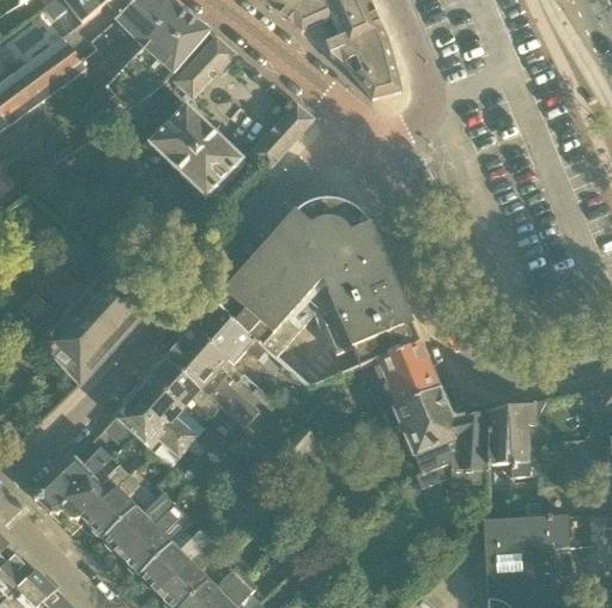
[(52,0),(44,6),(54,19),(71,6),(84,22),(108,4),(109,4),(108,2),(110,0),(52,0)]
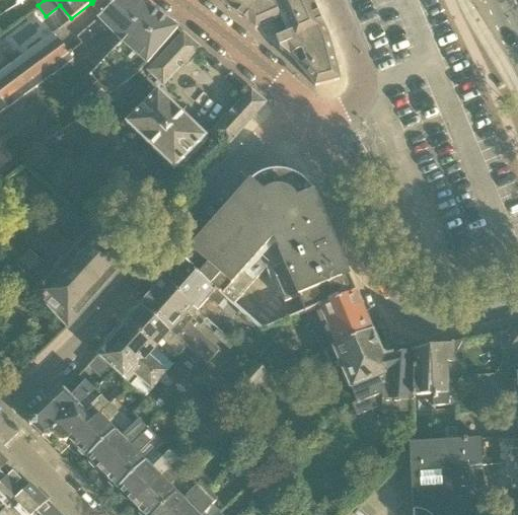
[(152,7),(142,0),(117,0),(100,13),(99,14),(104,21),(114,30),(107,37),(104,34),(86,53),(97,64),(117,45),(122,40),(152,7)]
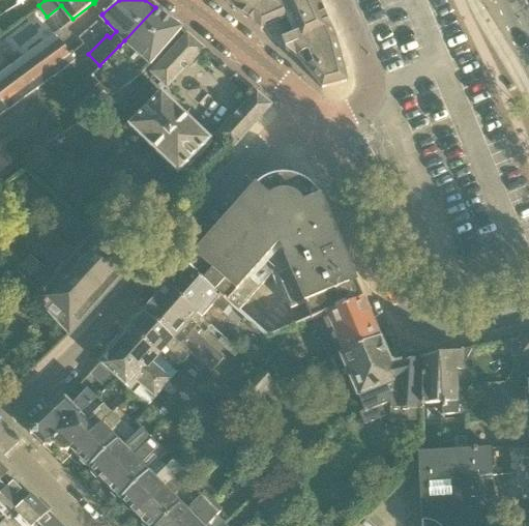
[(95,0),(93,2),(94,3),(93,3),(103,13),(119,0),(95,0)]
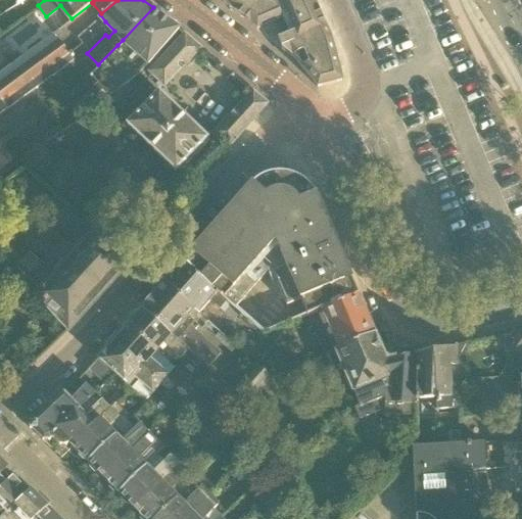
[(330,29),(329,29),(316,0),(223,0),(257,27),(258,27),(281,16),(291,36),(280,41),(282,46),(293,54),(295,52),(299,49),(309,58),(301,64),(319,85),(343,78),(330,29)]
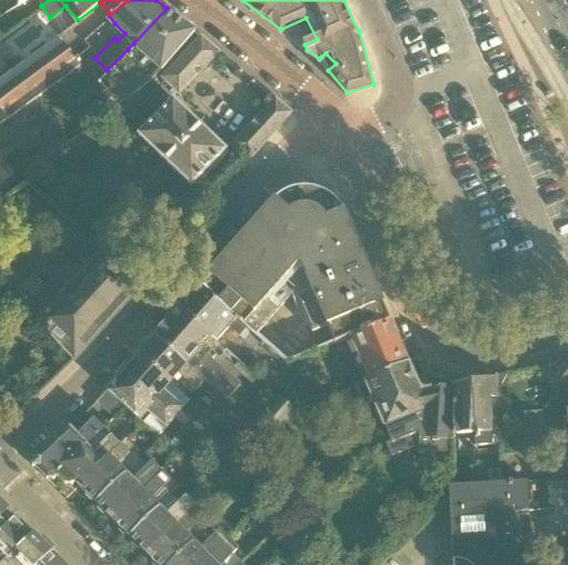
[(107,70),(98,79),(98,80),(103,85),(100,88),(102,91),(90,105),(101,117),(112,107),(139,88),(146,82),(155,75),(162,67),(196,29),(167,8),(133,43),(128,49),(107,70)]
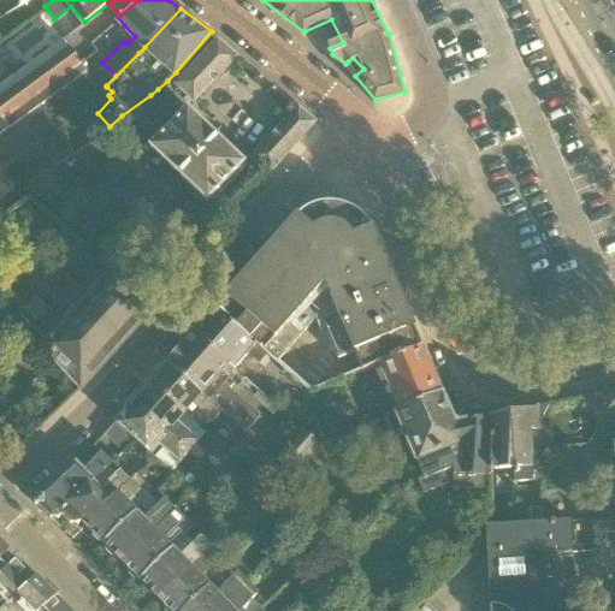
[(76,150),(40,102),(53,93),(87,67),(84,64),(87,61),(84,58),(82,60),(64,36),(11,76),(0,60),(0,205),(40,176),(76,150)]
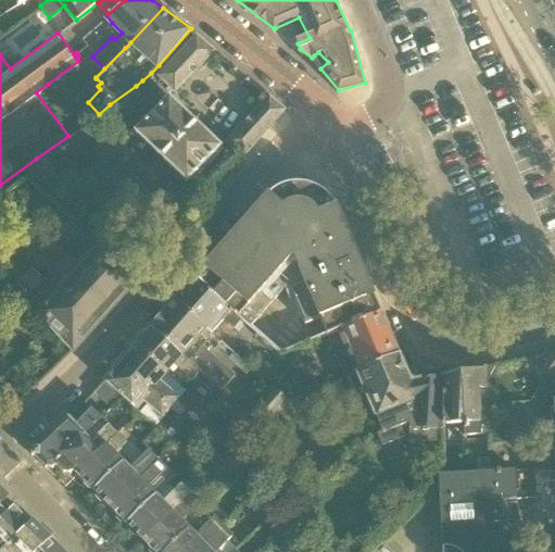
[(176,89),(215,49),(198,33),(159,73),(176,89)]
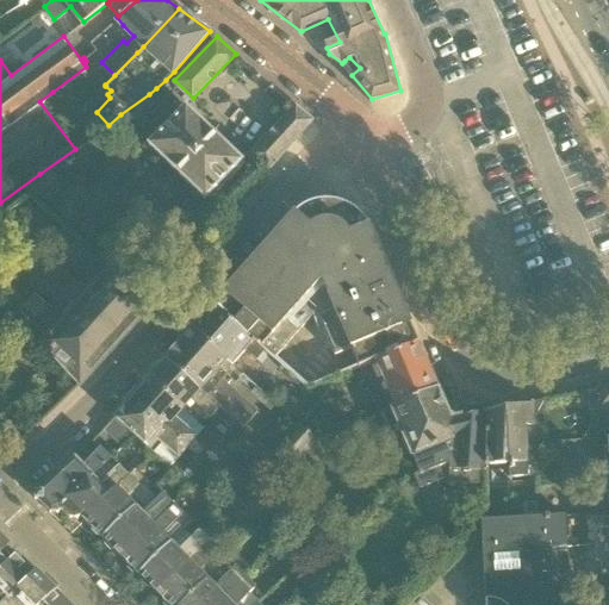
[(87,101),(97,112),(110,98),(107,94),(111,91),(105,86),(105,85),(104,85),(87,101)]
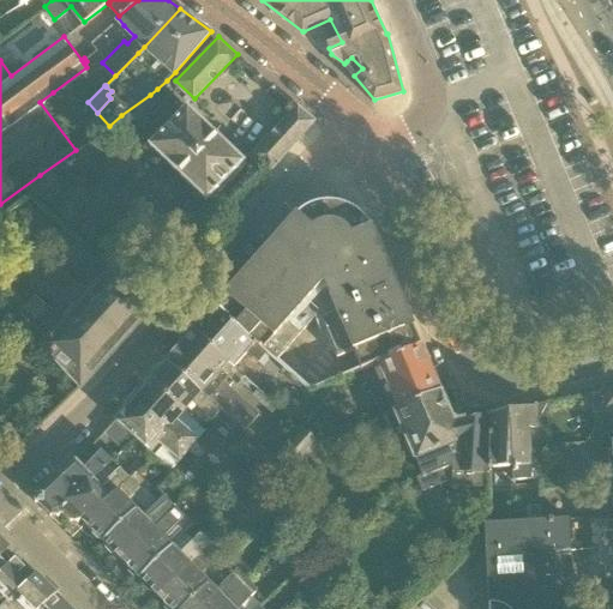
[(245,160),(188,104),(150,144),(156,150),(208,198),(245,160)]
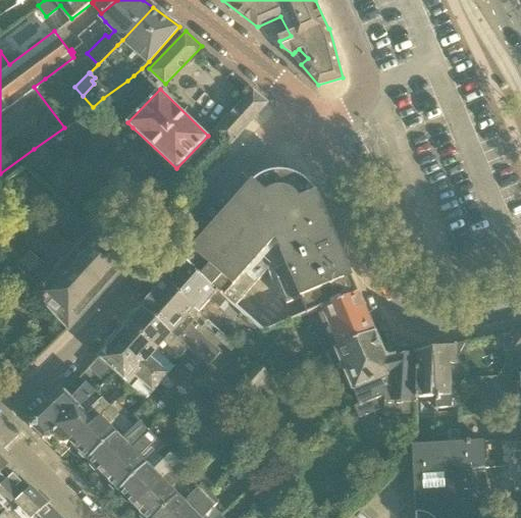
[(229,146),(268,101),(254,89),(212,131),(229,146)]
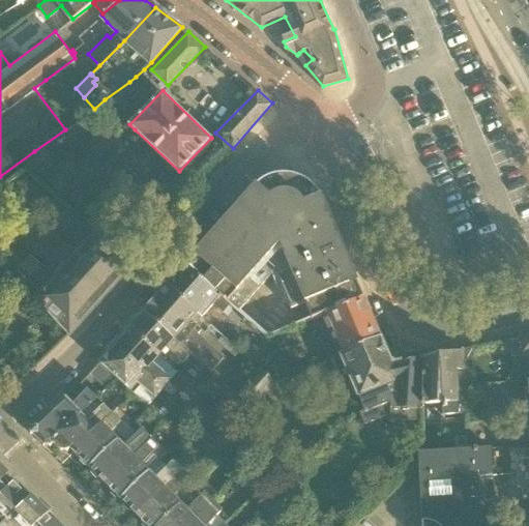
[(241,201),(186,263),(234,305),(234,307),(238,311),(275,268),(326,240),(321,227),(322,222),(324,216),(324,211),(324,206),(323,201),(322,197),(319,192),(316,186),(312,182),(307,179),(302,176),(298,174),(293,172),(287,172),(282,172),(276,173),(271,174),(266,176),(262,179),(258,183),(254,187),(251,192),(248,197),(247,202),(241,201)]
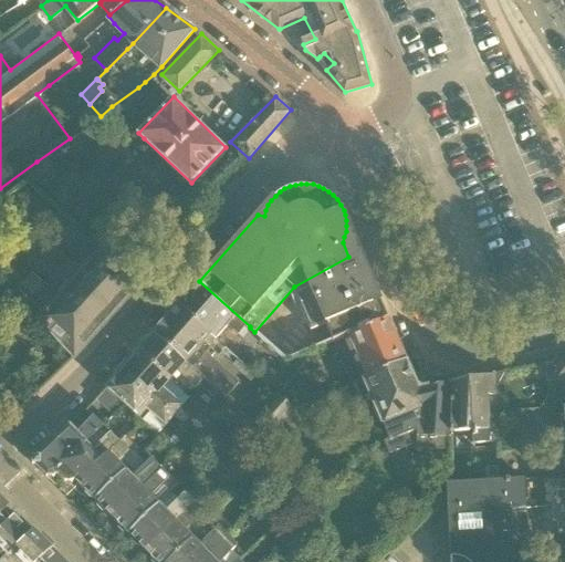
[(123,302),(145,277),(94,233),(82,248),(81,248),(72,258),(123,302)]
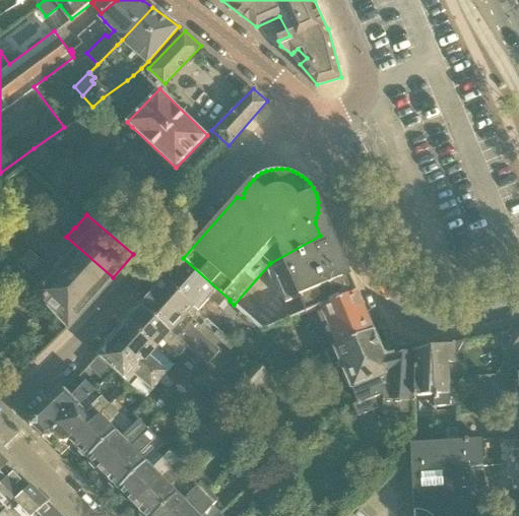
[(320,236),(270,263),(286,301),(300,296),(306,309),(320,303),(321,305),(357,291),(331,231),(320,236)]
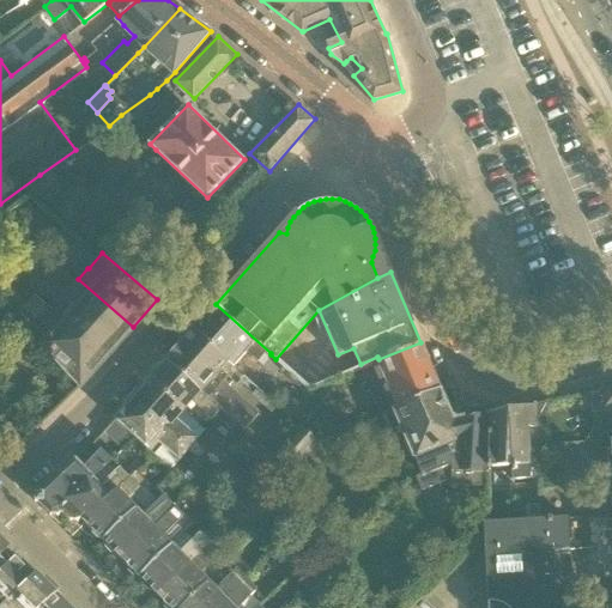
[(108,354),(133,327),(78,279),(64,295),(53,306),(108,354)]
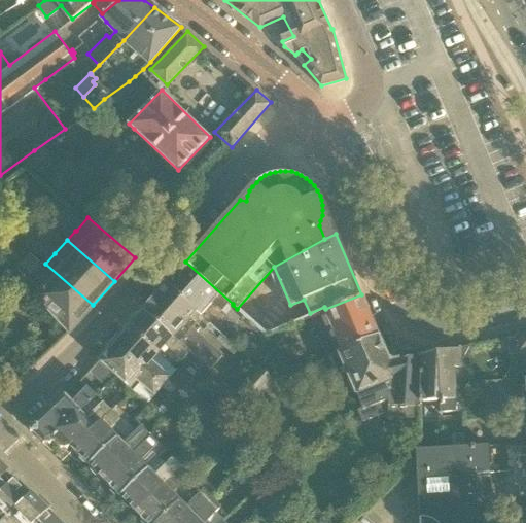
[(225,312),(233,305),(233,304),(185,262),(167,283),(202,313),(213,301),(225,312)]
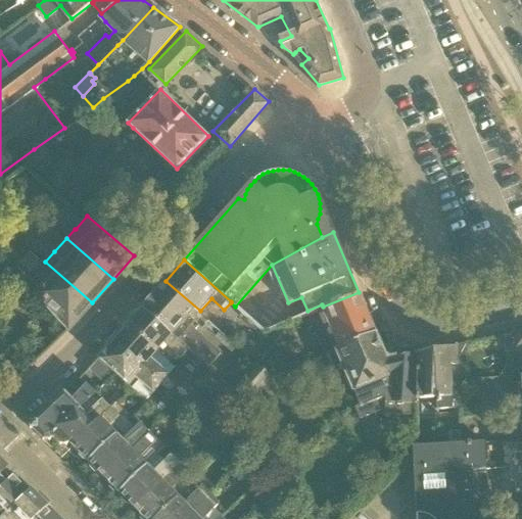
[(69,328),(92,302),(45,262),(34,275),(27,282),(68,326),(68,327),(69,327),(69,328)]
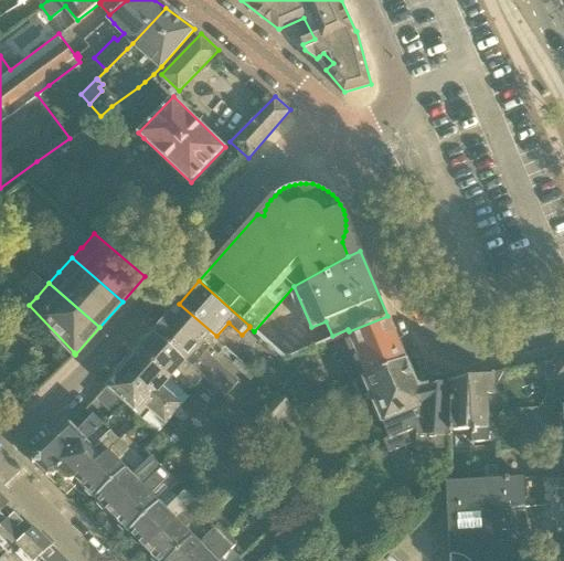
[(179,304),(155,331),(219,388),(217,389),(225,395),(240,379),(211,355),(216,348),(219,349),(224,342),(216,336),(179,304)]
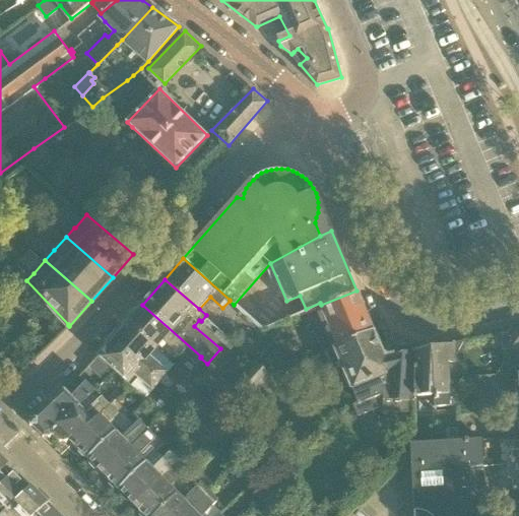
[(337,344),(374,329),(373,329),(357,291),(321,305),(337,344)]
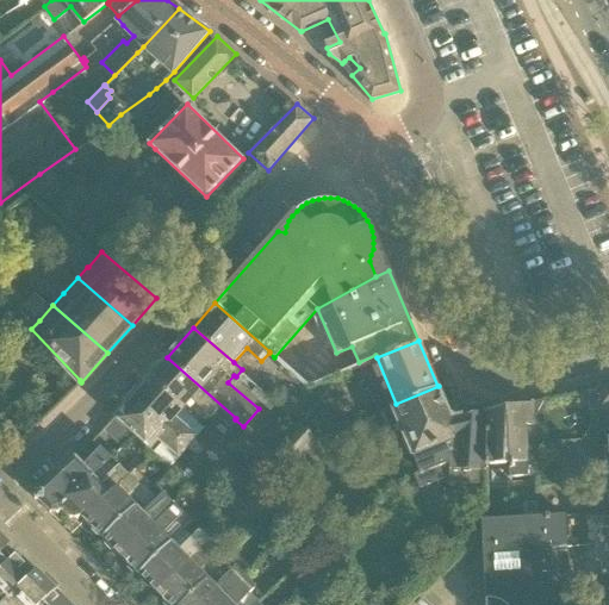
[(230,424),(235,419),(236,418),(167,357),(149,376),(190,411),(197,403),(212,416),(216,411),(230,424)]
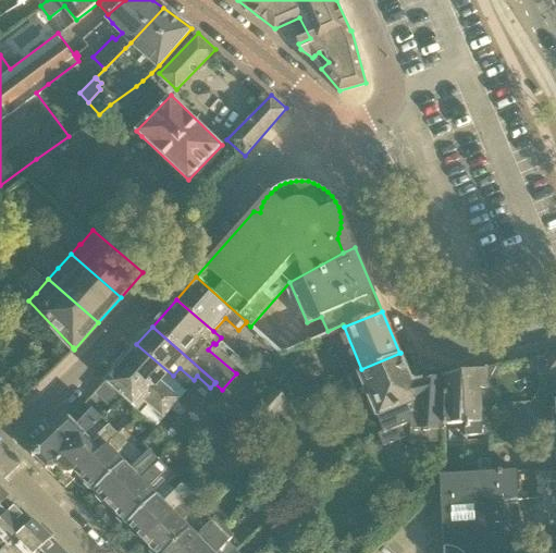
[(175,378),(173,376),(136,344),(121,361),(172,406),(181,396),(169,386),(175,378)]
